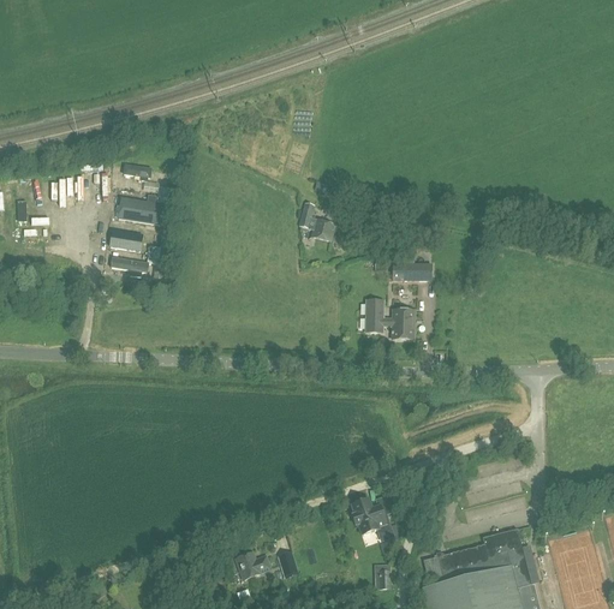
[(105,162),(103,154),(95,155),(95,163),(105,162)]
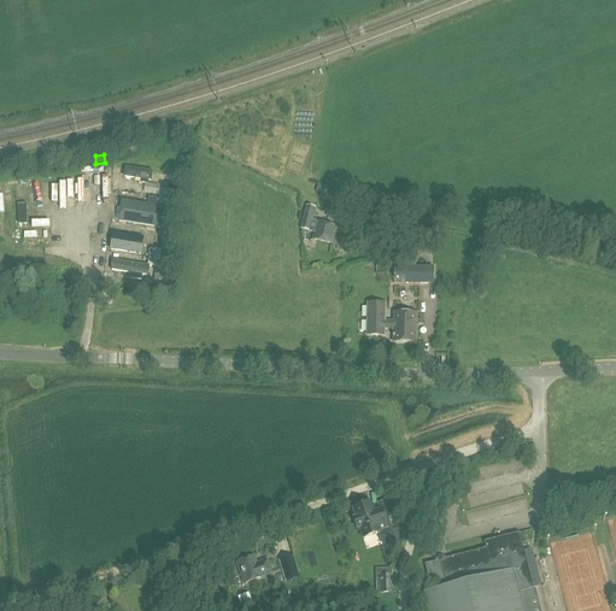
[(150,165),(124,162),(122,174),(140,176),(139,180),(147,181),(147,177),(150,177),(152,165),(150,165)]
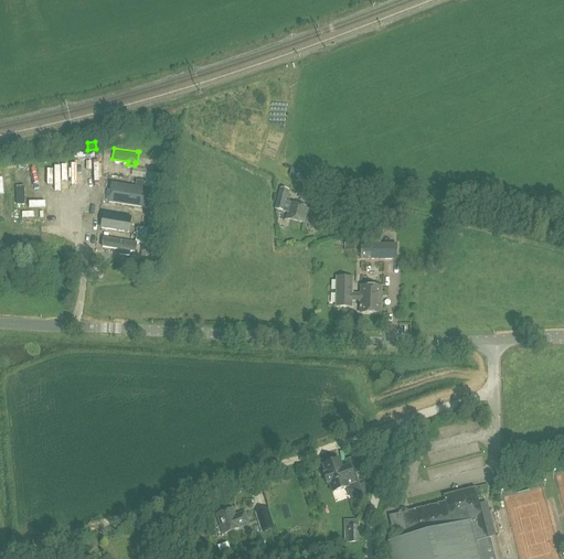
[(144,174),(156,176),(157,169),(145,167),(144,174)]
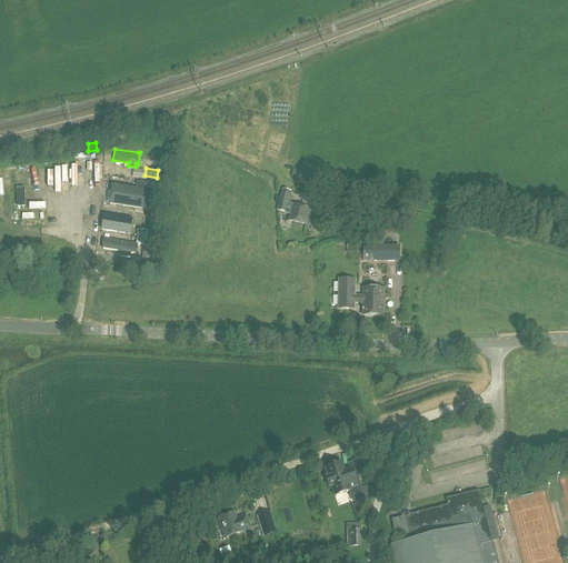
[(157,178),(145,176),(143,183),(151,184),(156,186),(157,179),(157,178)]
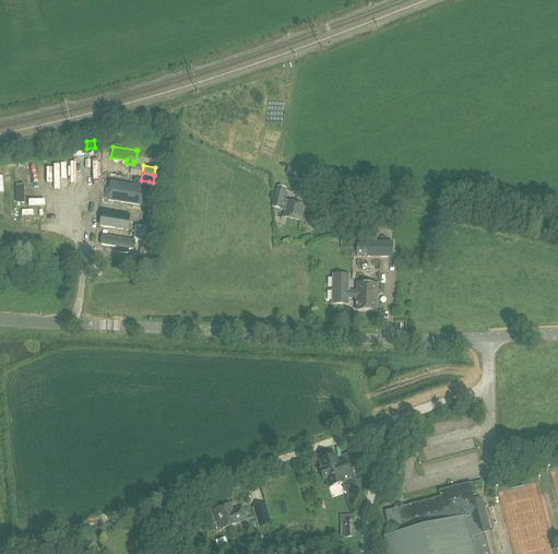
[(147,184),(108,178),(105,198),(144,204),(147,184)]
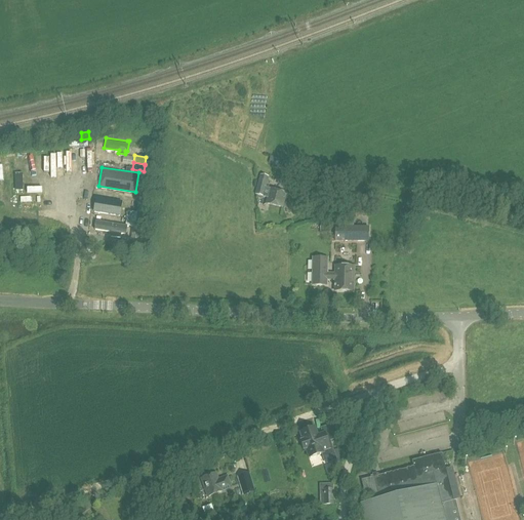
[(285,188),(269,184),(269,183),(266,182),(268,171),(259,169),(254,190),(266,193),(265,199),(282,203),(285,188)]
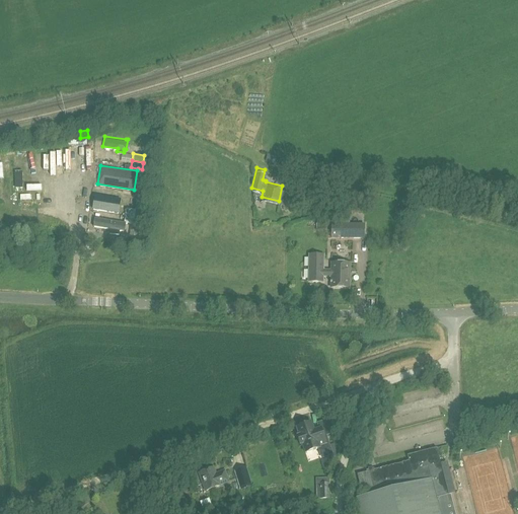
[(40,177),(40,169),(24,170),(24,180),(33,180),(33,177),(40,177)]
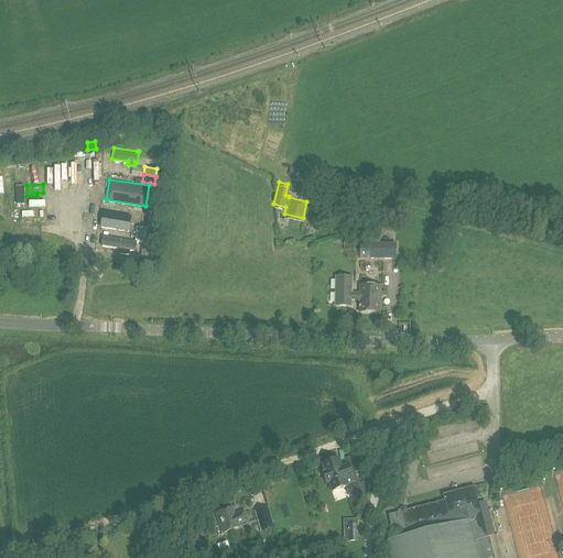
[(44,209),(44,198),(23,197),(22,209),(44,209)]
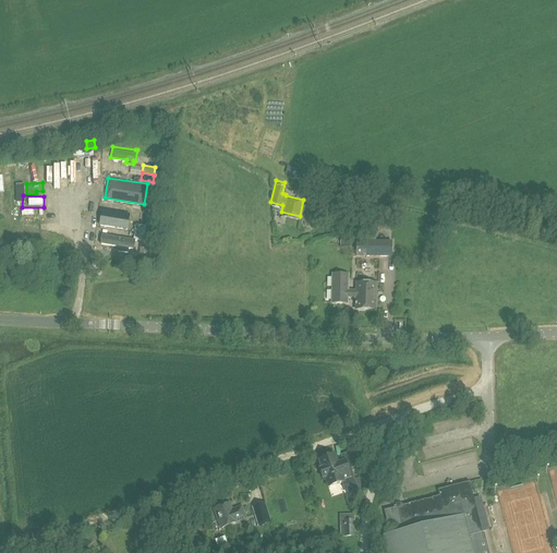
[(130,212),(101,206),(99,221),(126,226),(130,212)]
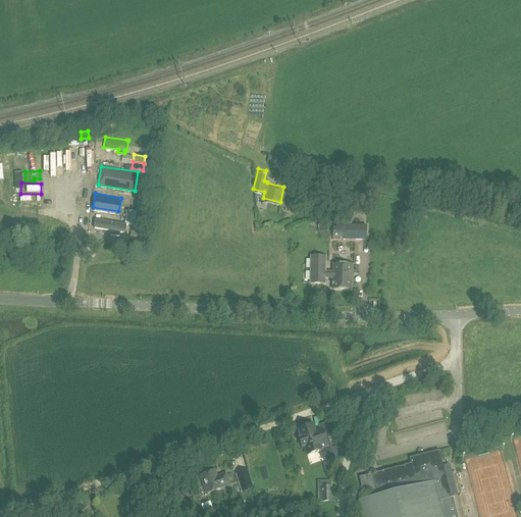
[(310,211),(330,207),(329,200),(324,201),(324,199),(307,202),(310,211)]
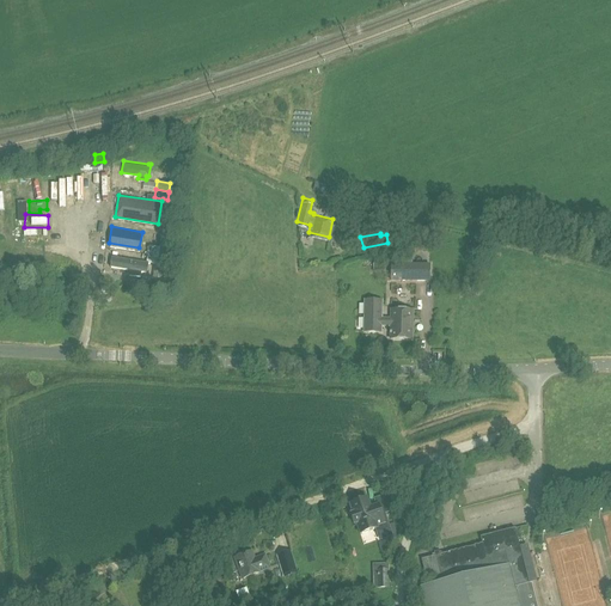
[(147,240),(146,249),(157,251),(158,249),(166,250),(167,243),(159,242),(147,240)]
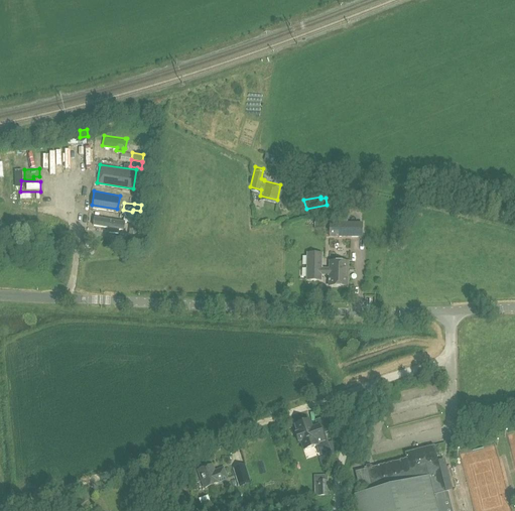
[(132,212),(123,210),(122,217),(131,218),(135,219),(139,219),(140,213),(138,212),(132,212)]
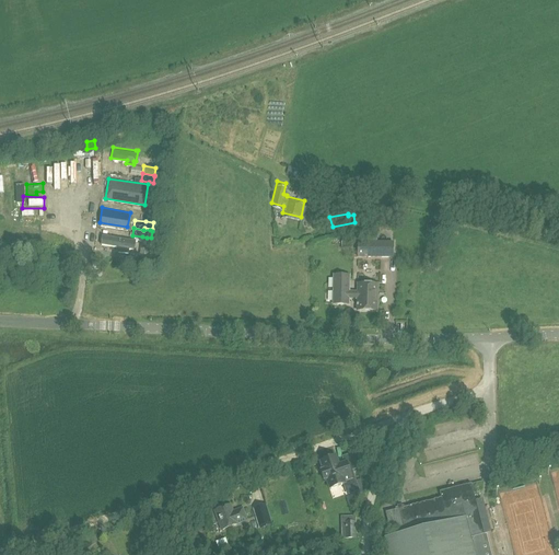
[(392,238),(376,238),(376,229),(358,228),(358,238),(357,238),(357,252),(392,252),(392,238)]
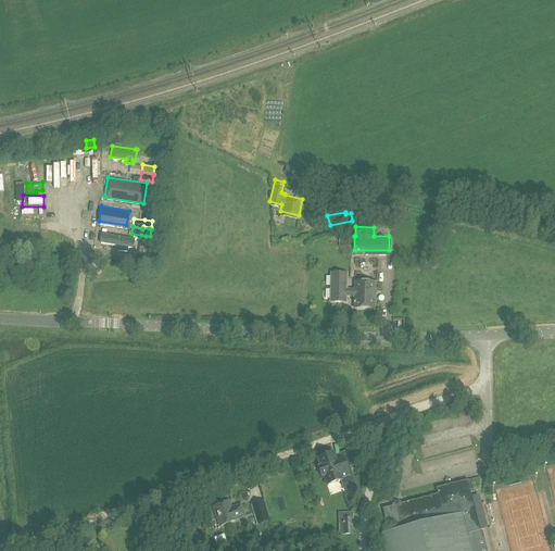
[(134,235),(101,229),(99,240),(133,246),(134,235)]
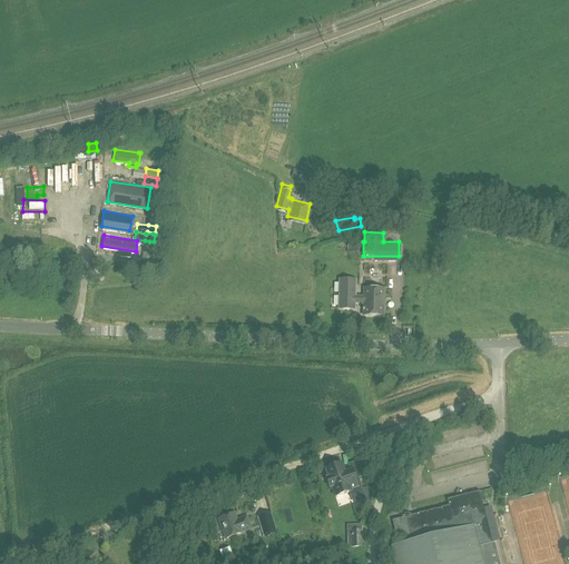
[(354,275),(339,275),(337,304),(353,305),(353,298),(362,299),(362,310),(382,312),(383,285),(363,284),(362,292),(354,292),(354,275)]
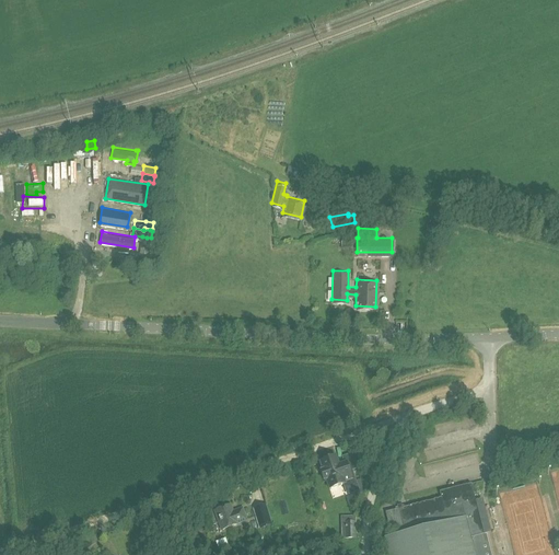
[(335,452),(319,457),(322,465),(319,466),(323,475),(325,475),(328,484),(344,478),(344,482),(352,478),(345,458),(337,460),(335,452)]
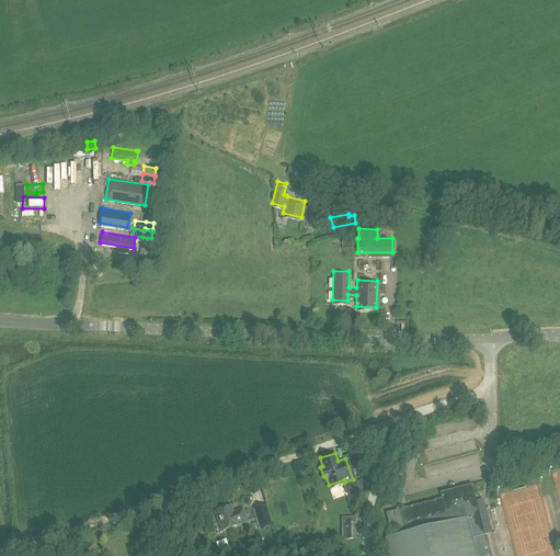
[(477,555),(471,533),(483,530),(471,479),(438,487),(441,494),(385,508),(388,519),(395,518),(398,530),(390,531),(384,533),(389,555),(477,555)]
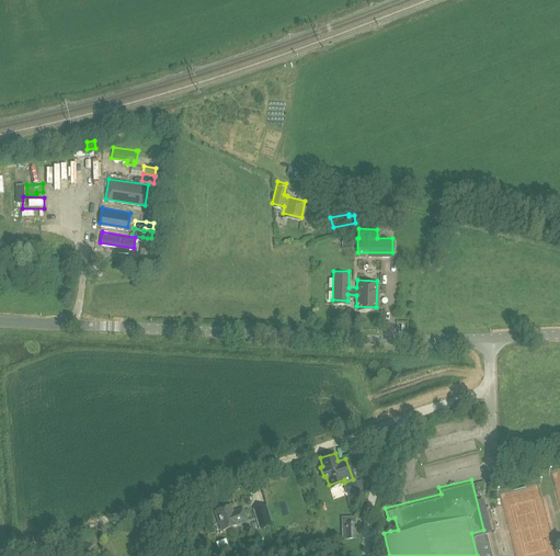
[(252,503),(259,524),(272,520),(265,499),(252,503)]
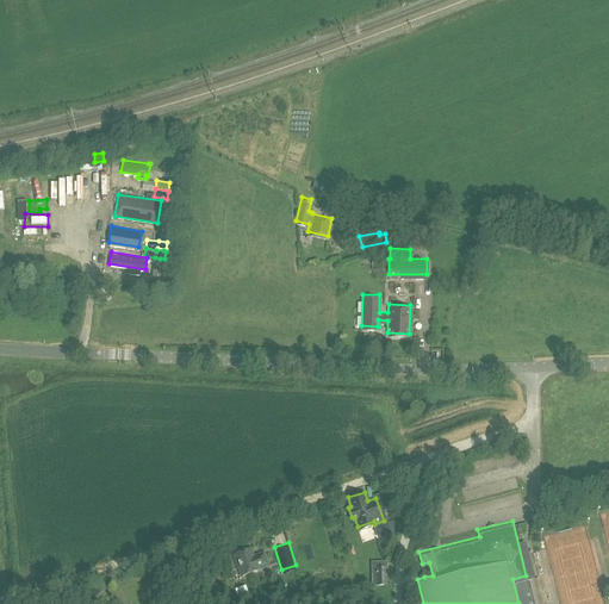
[(249,545),(232,550),(241,571),(256,565),(256,564),(266,560),(262,548),(254,552),(252,550),(249,545)]
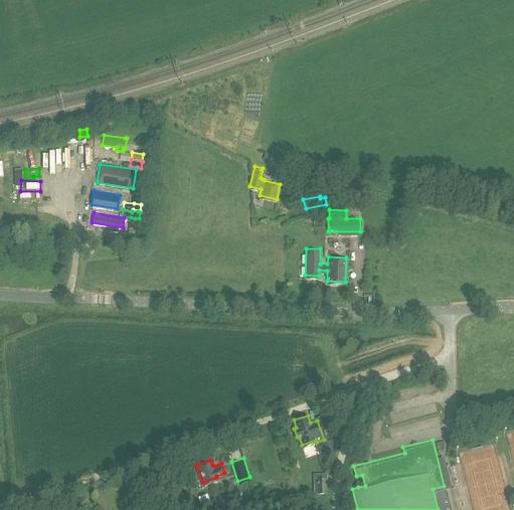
[(315,475),(316,491),(327,491),(327,475),(315,475)]
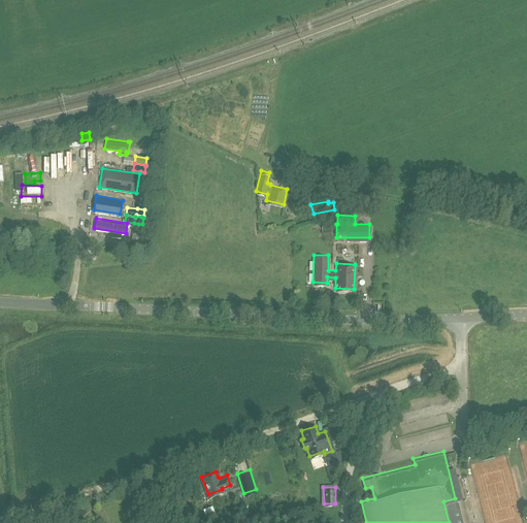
[(216,505),(207,509),(210,518),(219,514),(216,505)]
